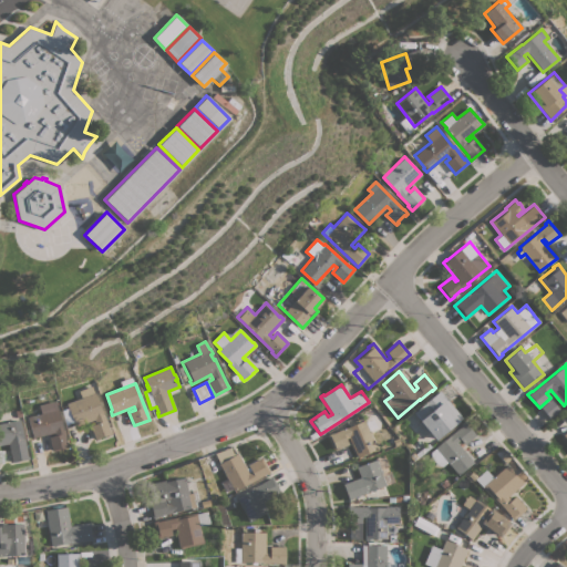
[(95,441),(90,426),(95,424),(94,420),(75,428),(73,422),(65,425),(62,411),(69,408),(66,404),(82,398),(79,391),(92,387),(103,414),(110,430),(112,434),(95,441)]
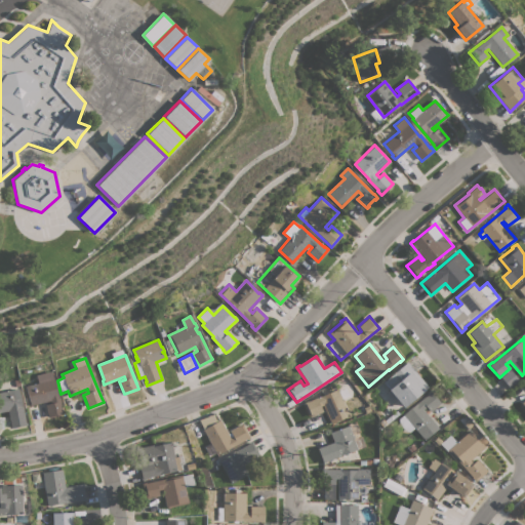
[(407,362),(428,387),(403,407),(388,390),(389,389),(384,381),(407,362)]
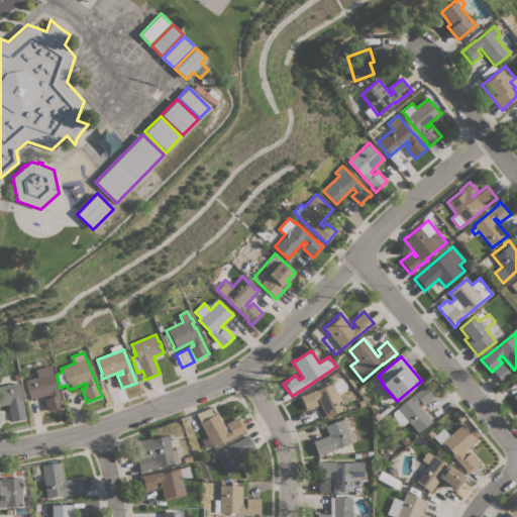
[(500,382),(493,373),(503,364),(511,373),(500,382)]
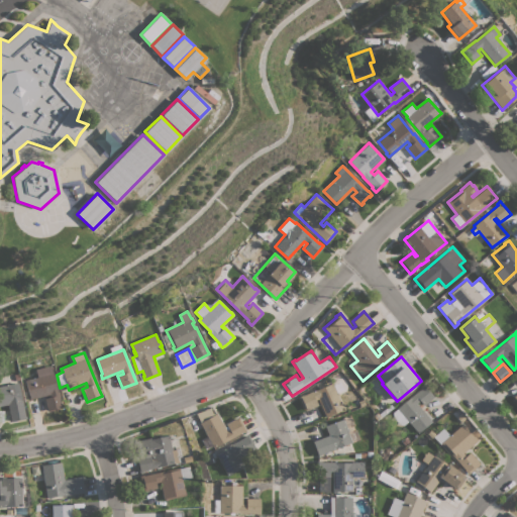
[(52,365),(61,404),(62,404),(63,408),(47,412),(43,396),(29,400),(28,396),(29,396),(25,380),(37,377),(35,369),(52,365)]
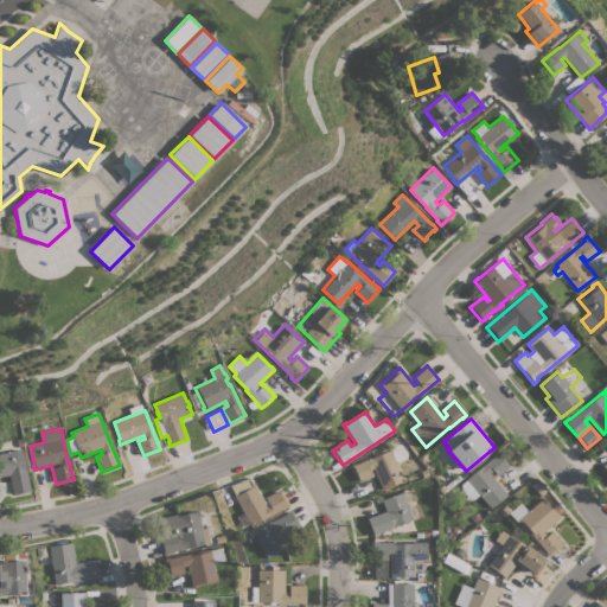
[(12,494),(8,474),(0,475),(0,453),(21,449),(25,470),(26,470),(30,489),(31,491),(12,494)]
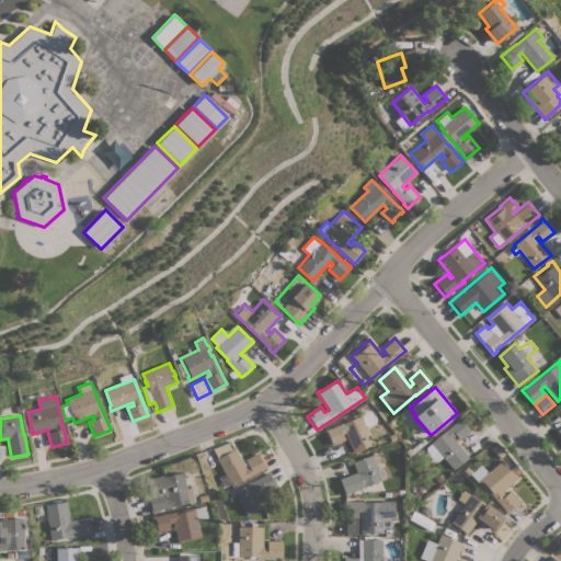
[(345,433),(342,434),(344,439),(331,446),(330,442),(329,442),(325,434),(324,430),(328,428),(329,428),(342,423),(361,415),(369,436),(373,444),(356,450),(357,453),(354,454),(345,433)]
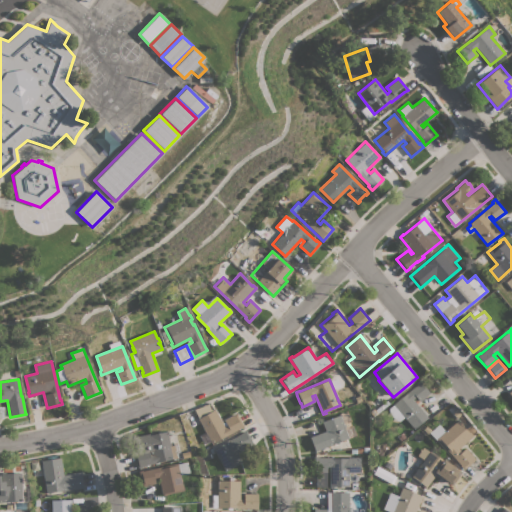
[(413,429),(403,416),(398,421),(395,420),(391,415),(389,412),(388,408),(393,404),(392,404),(416,385),(416,384),(419,381),(431,396),(418,406),(427,417),(413,429)]
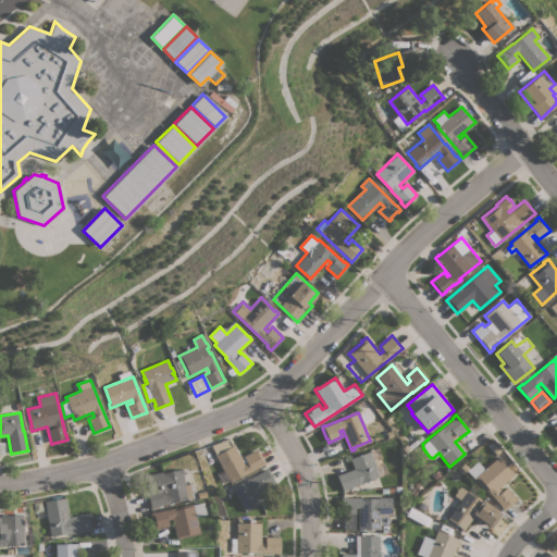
[(215,455),(217,455),(211,445),(226,440),(230,445),(233,444),(242,460),(244,458),(243,457),(258,449),(265,463),(261,466),(230,482),(215,455)]
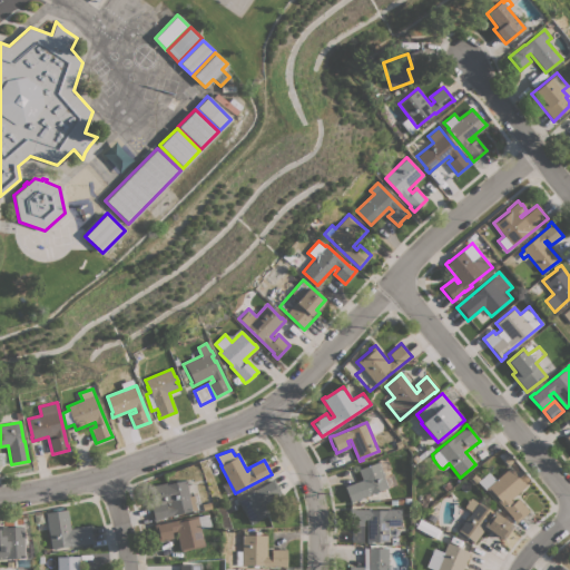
[(344,487),(362,480),(357,470),(379,462),(387,488),(369,494),(370,494),(353,501),(354,501),(350,502),(344,487)]
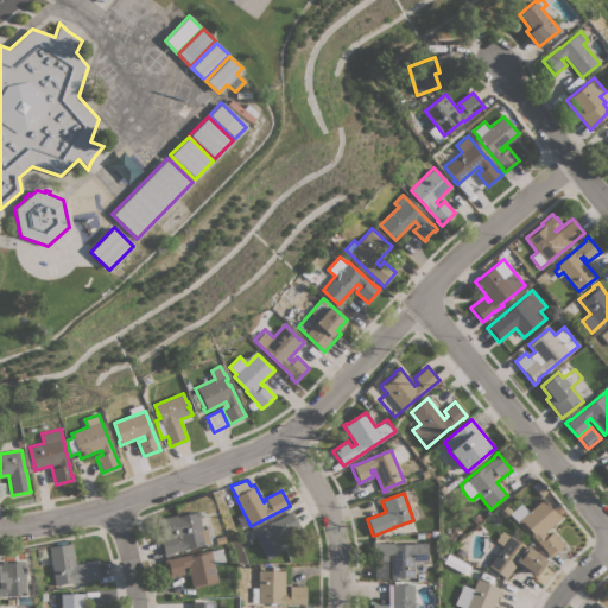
[(550,557),(545,552),(546,552),(519,520),(517,523),(510,513),(521,504),(529,512),(544,499),(553,510),(559,505),(565,512),(561,515),(562,518),(544,532),(548,536),(552,532),(564,545),(550,557)]
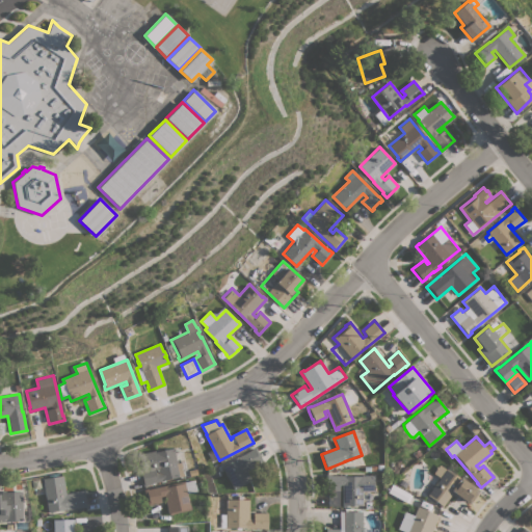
[(235,489),(221,467),(237,456),(238,457),(251,449),(250,449),(255,447),(254,445),(262,441),(264,445),(257,450),(263,460),(246,470),(251,480),(235,489)]
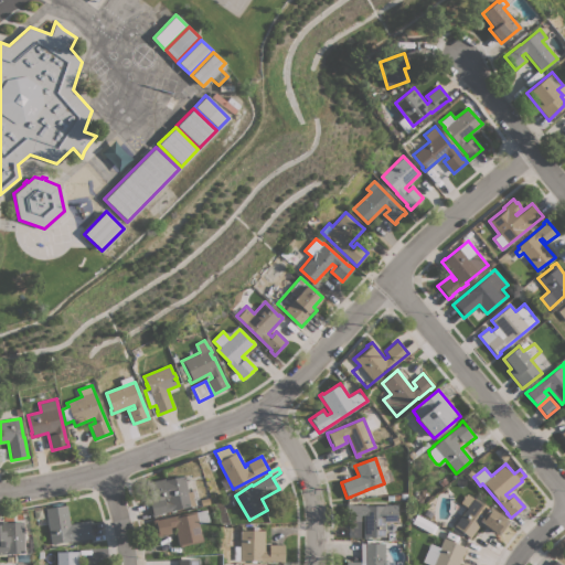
[(184,481),(188,480),(189,486),(187,487),(187,488),(189,487),(190,491),(191,491),(194,504),(156,514),(156,515),(151,516),(144,483),(164,478),(164,480),(183,476),(184,481)]
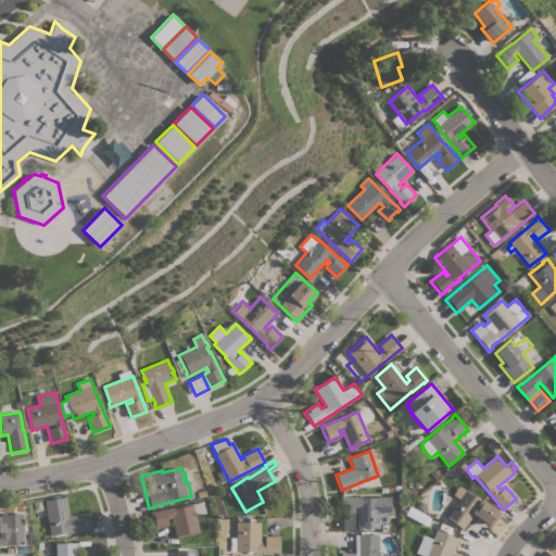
[(474,515),(462,530),(458,527),(446,517),(459,500),(453,494),(459,485),(466,491),(467,490),(480,500),(481,498),(500,513),(490,527),(474,515)]
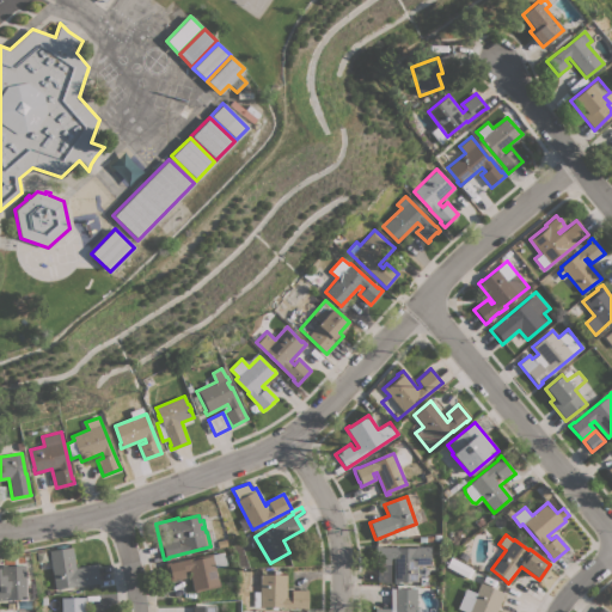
[(377,564),(374,564),(374,545),(379,546),(415,548),(415,546),(430,548),(430,565),(416,564),(416,581),(398,581),(398,583),(393,582),(393,557),(390,557),(390,564),(390,583),(377,582),(377,564)]
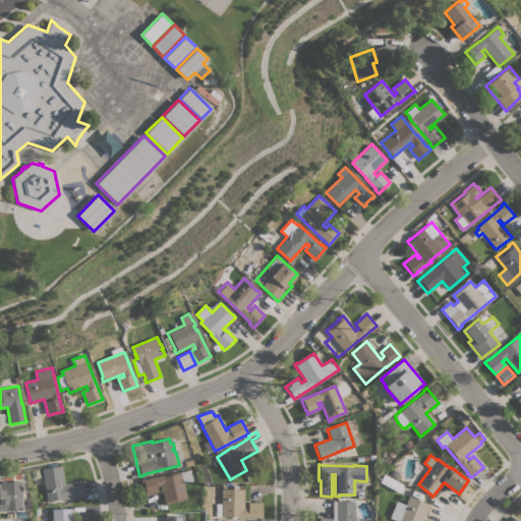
[(42,468),(61,465),(64,483),(81,481),(84,497),(64,500),(64,499),(47,502),(42,468)]
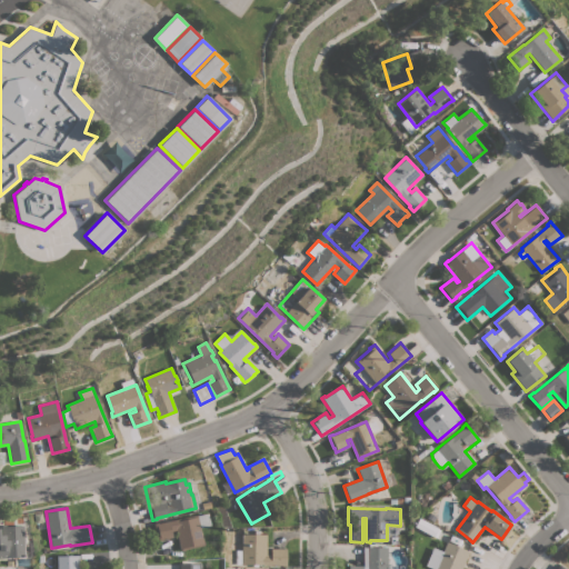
[(210,525),(200,527),(203,546),(185,549),(185,550),(180,551),(176,530),(171,531),(172,537),(157,540),(153,523),(158,522),(158,523),(197,515),(197,516),(208,512),(210,525)]
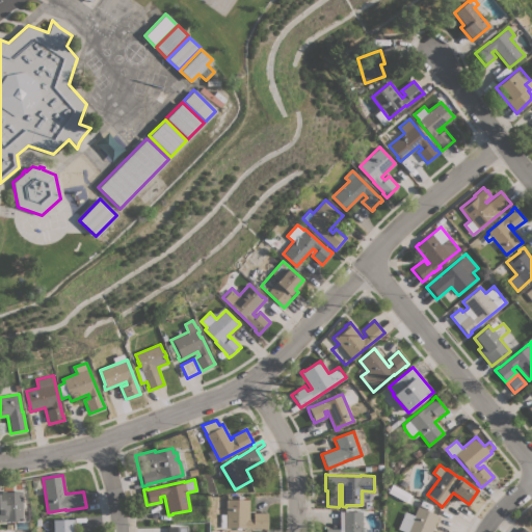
[(409,494),(409,495),(411,496),(407,503),(405,501),(405,502),(388,493),(392,484),(409,494)]
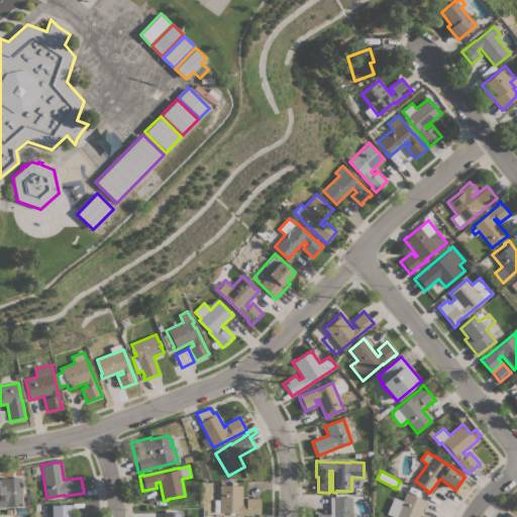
[(21,492),(27,491),(27,505),(6,506),(6,507),(0,507),(0,486),(2,486),(1,477),(5,477),(5,478),(20,477),(21,492)]
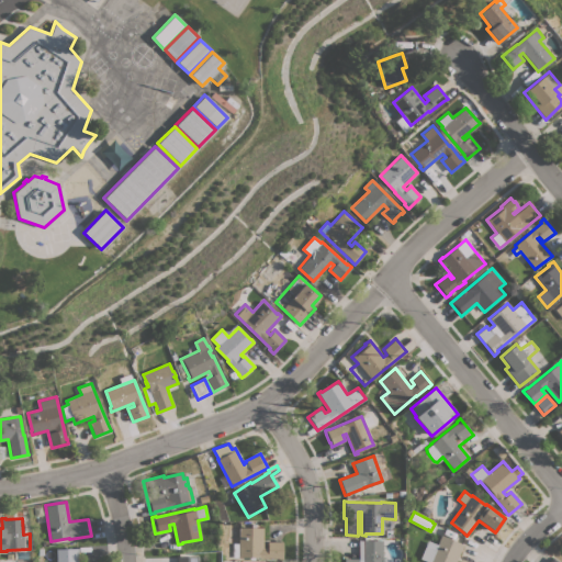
[(263,528),(263,548),(268,548),(268,541),(283,541),(283,559),(278,559),(278,558),(261,558),(255,558),(255,559),(250,559),(250,558),(239,558),(239,557),(233,557),(233,543),(239,543),(239,527),(263,528)]
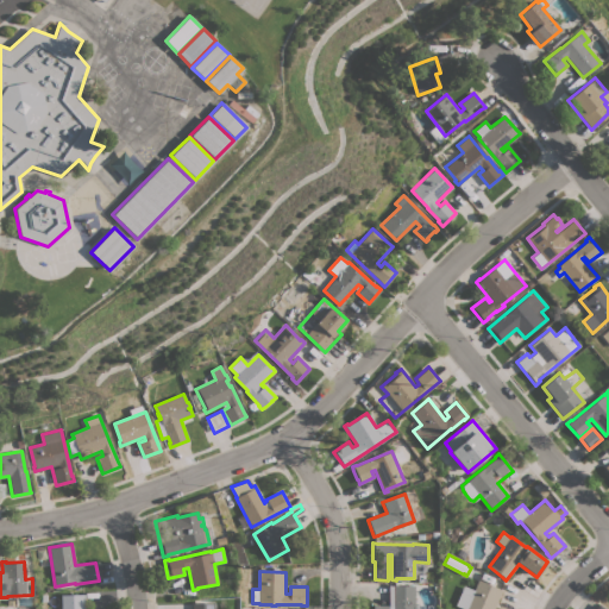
[(463,585),(473,590),(478,579),(502,590),(494,608),(497,608),(500,606),(507,608),(463,608),(454,606),(463,585)]
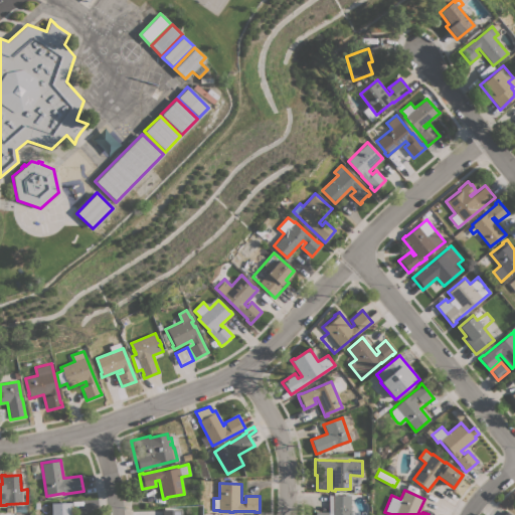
[(315,514),(315,512),(328,512),(328,514),(332,514),(332,495),(350,496),(350,493),(365,493),(365,497),(350,497),(350,514),(315,514)]
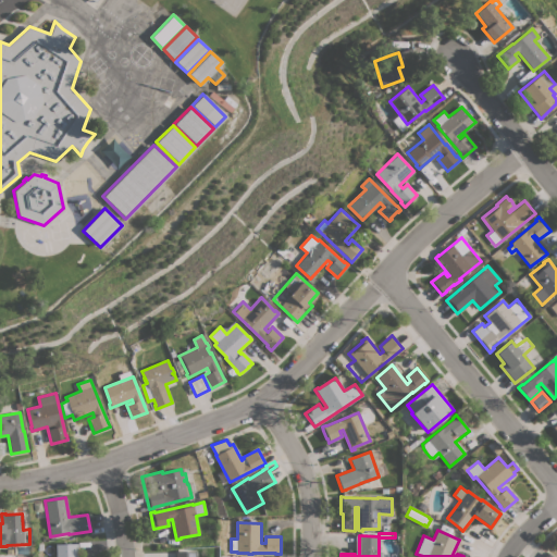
[(76,543),(76,556),(56,556),(56,544),(76,543)]
